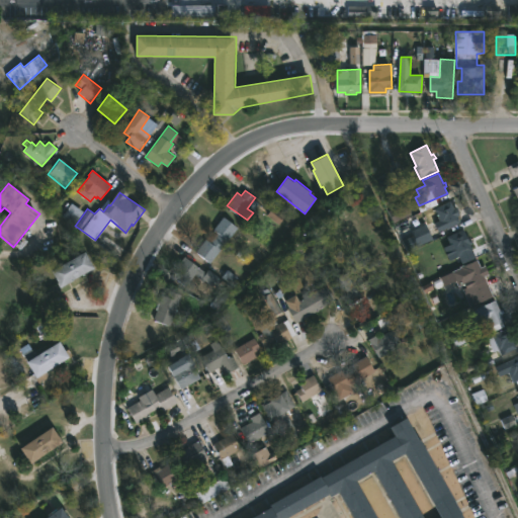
[(451,202),(455,211),(457,210),(459,214),(457,216),(460,222),(435,234),(431,225),(440,221),(435,209),(451,202)]
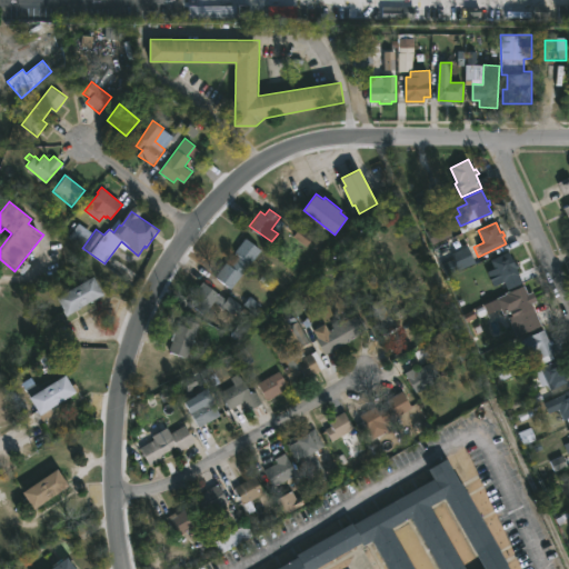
[(428,232),(435,247),(452,238),(446,223),(428,232)]
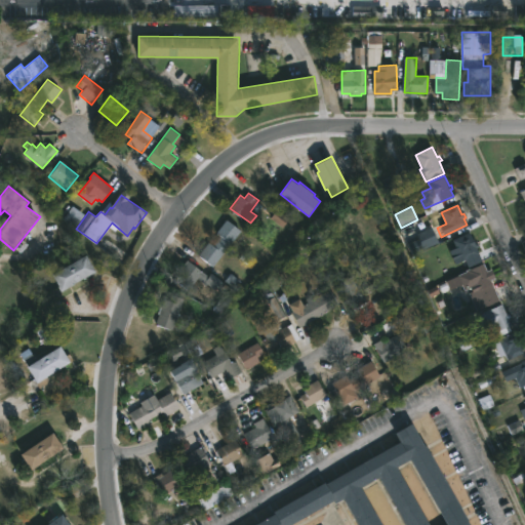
[(241,229),(214,267),(199,255),(208,242),(213,245),(219,235),(216,233),(227,218),(241,229)]
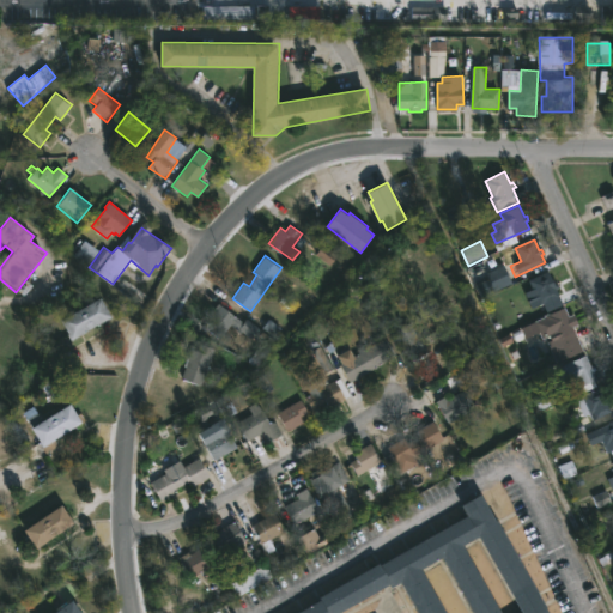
[(513,290),(505,268),(475,278),(484,299),(513,290)]
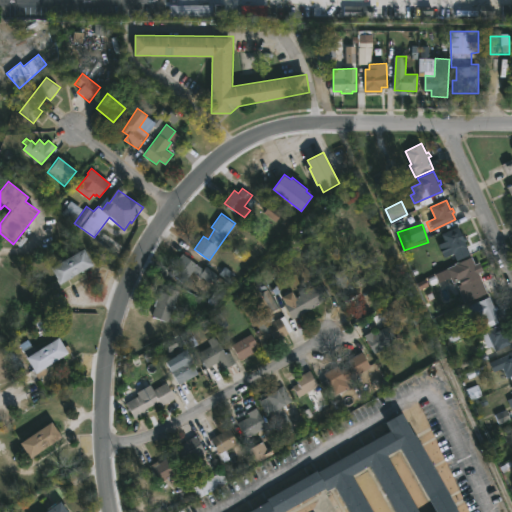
[(458,228),(462,238),(467,236),(471,246),(467,248),(469,253),(458,258),(452,248),(449,249),(443,234),(458,228)]
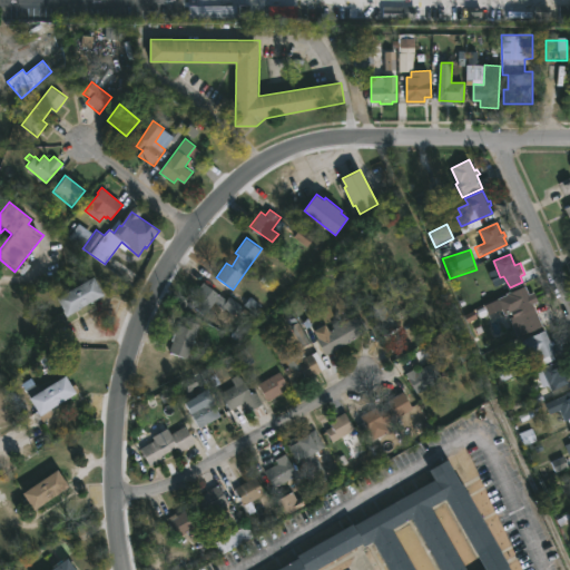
[(94,277),(105,295),(68,315),(57,297),(94,277)]
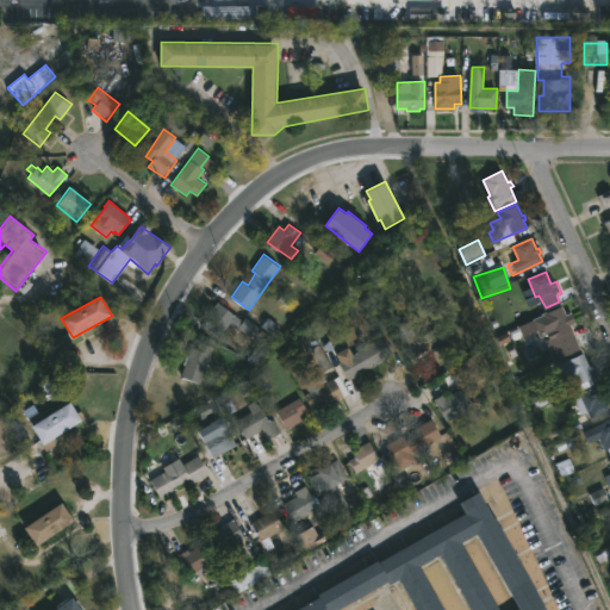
[(219,303),(243,321),(246,317),(259,327),(250,337),(230,322),(219,337),(203,324),(219,303)]
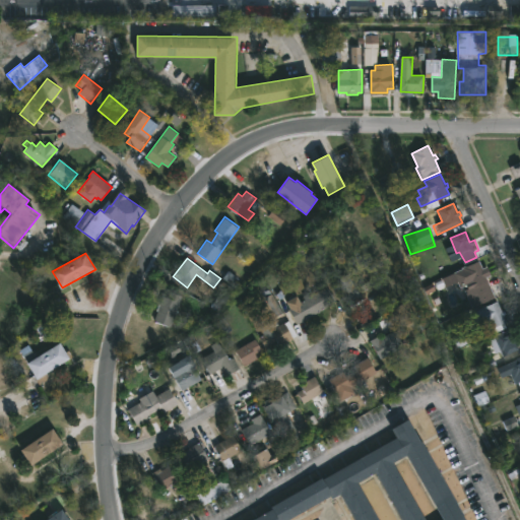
[(479,261),(483,271),(486,270),(488,274),(485,275),(496,298),(479,305),(475,297),(470,299),(467,290),(474,287),(472,282),(461,286),(455,273),(479,261)]
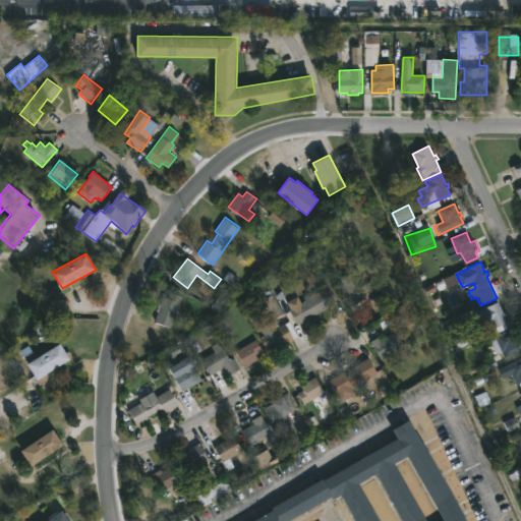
[(348,273),(351,277),(356,274),(366,291),(360,294),(362,299),(348,307),(335,283),(338,281),(337,279),(348,273)]
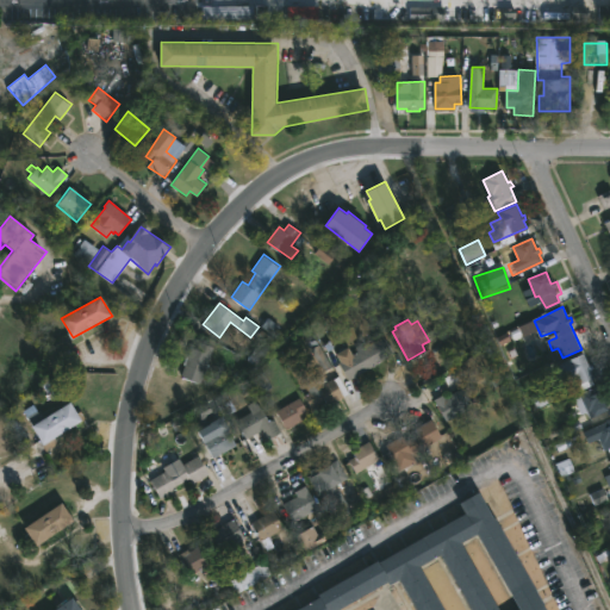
[(384,336),(394,355),(349,381),(338,362),(341,361),(338,356),(349,350),(352,355),(358,350),(356,347),(362,343),(365,347),(384,336)]
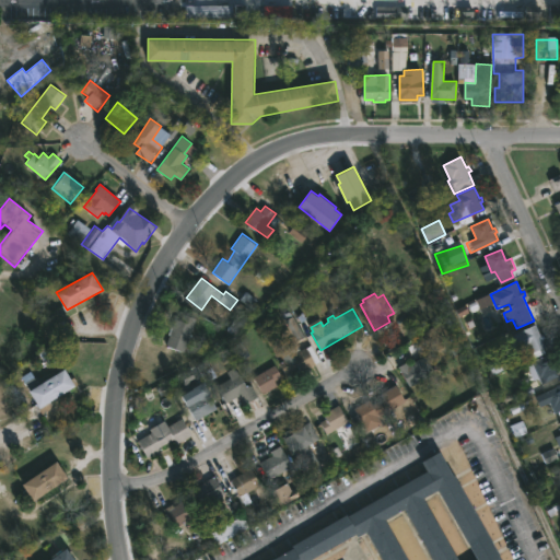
[(194,319),(183,354),(164,348),(173,319),(176,321),(178,314),(194,319)]
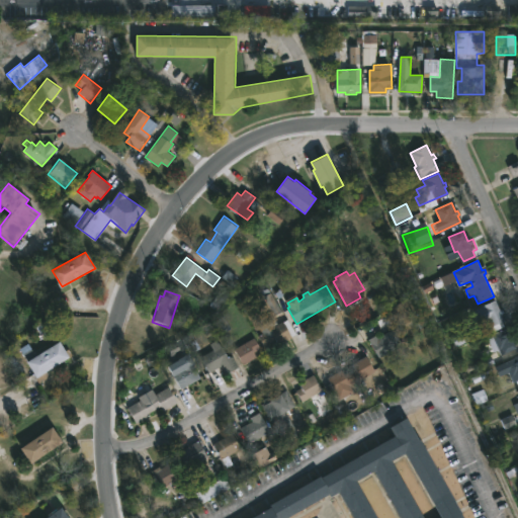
[(497,299),(501,310),(503,310),(505,314),(507,321),(505,322),(507,327),(495,332),(492,327),(489,328),(486,320),(479,323),(472,311),(497,299)]
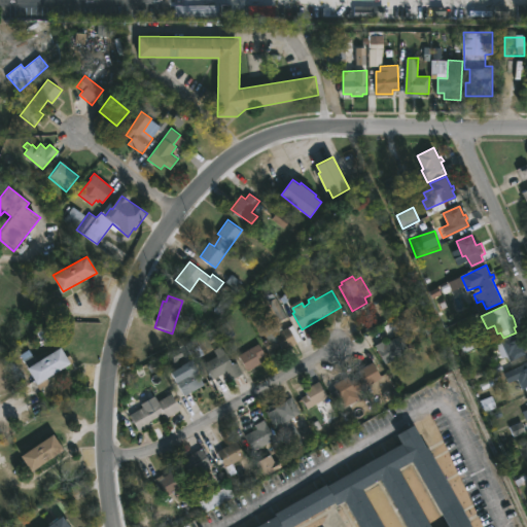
[(279,322),(283,330),(293,324),(303,340),(282,353),(279,349),(271,354),(264,342),(268,339),(262,331),(266,329),(264,325),(271,321),(273,323),(277,320),(279,322)]
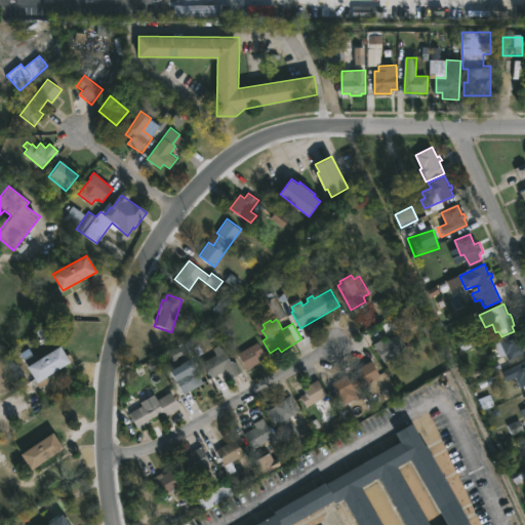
[(523,354),(509,360),(507,354),(493,360),(489,351),(496,348),(494,345),(499,341),(498,339),(516,332),(524,353),(523,354)]
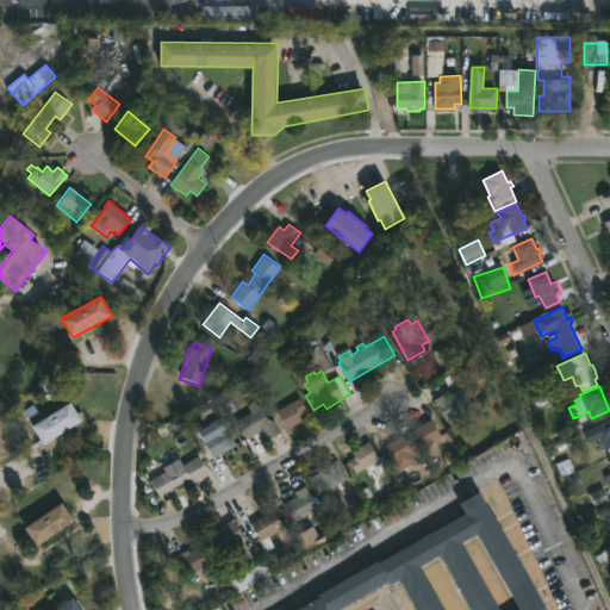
[(468,408),(444,422),(434,404),(461,387),(466,397),(462,398),(468,408)]
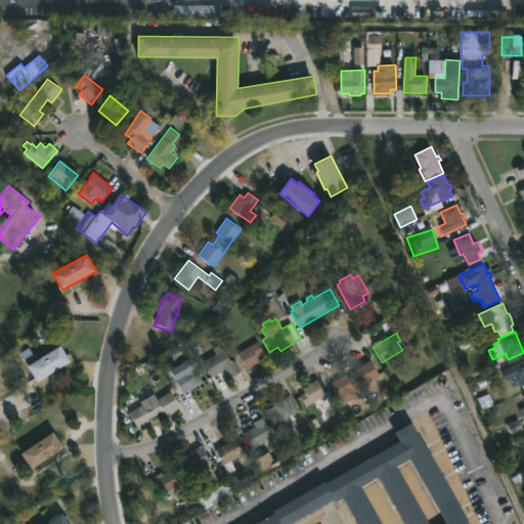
[(257,342),(263,353),(257,356),(259,361),(245,369),(233,346),(243,341),(246,348),(257,342)]
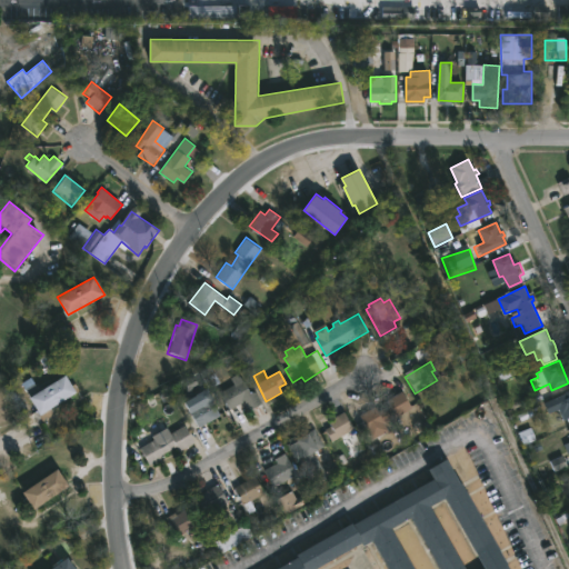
[(261,402),(262,405),(249,411),(245,402),(229,410),(221,392),(235,386),(231,378),(240,375),(249,391),(257,392),(261,402)]
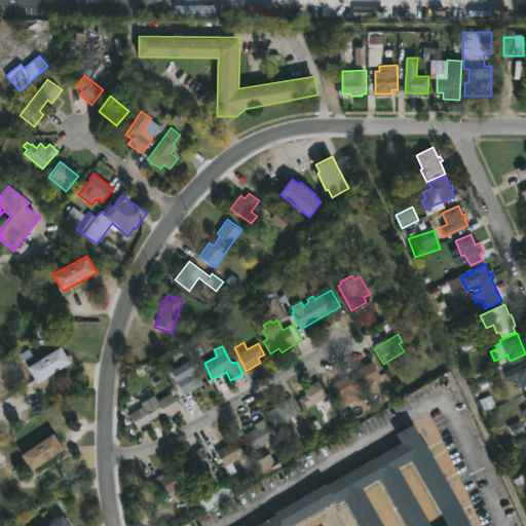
[(52,383),(41,390),(27,368),(61,347),(71,363),(52,374),(57,380),(52,383)]
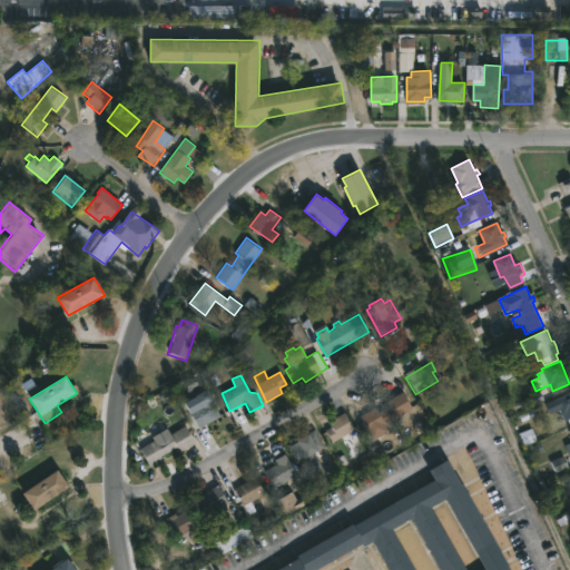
[(207,390),(223,414),(199,428),(187,408),(195,403),(197,408),(202,405),(196,396),(207,390)]
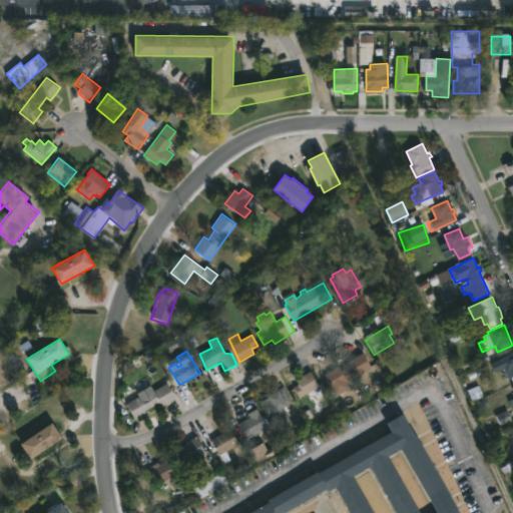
[(371,367),(347,381),(351,388),(336,397),(332,391),(328,394),(316,373),(322,370),(324,372),(330,369),(331,371),(338,366),(341,371),(351,366),(348,362),(363,353),(371,367)]
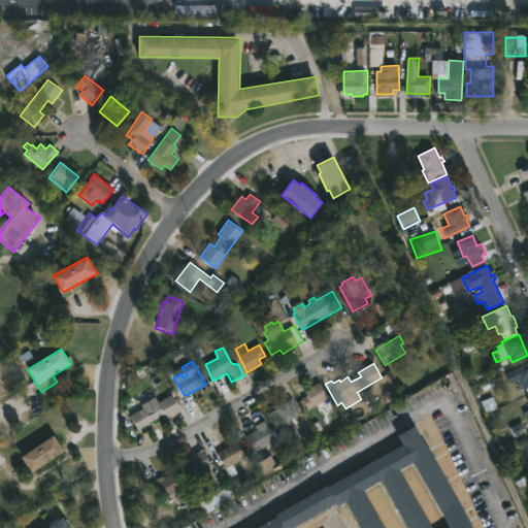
[(527,363),(527,392),(525,384),(521,385),(515,369),(527,363)]
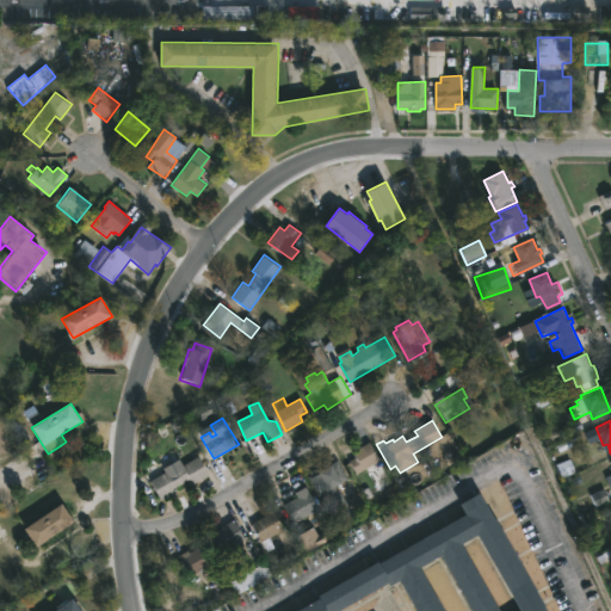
[(381,461),(357,474),(350,461),(356,457),(353,452),(370,443),(381,461)]
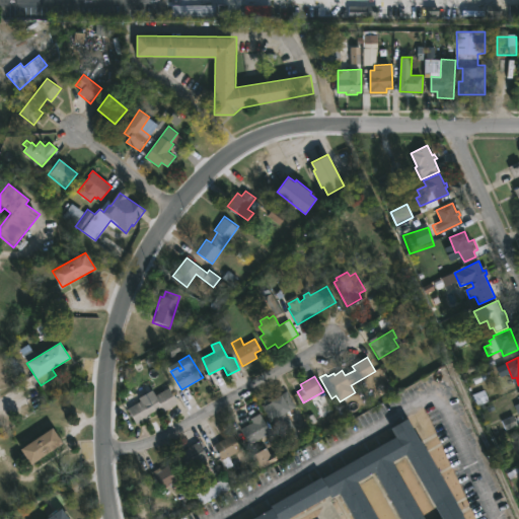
[(167,388),(177,404),(163,413),(160,408),(149,415),(150,417),(136,425),(127,409),(141,400),(142,403),(167,388)]
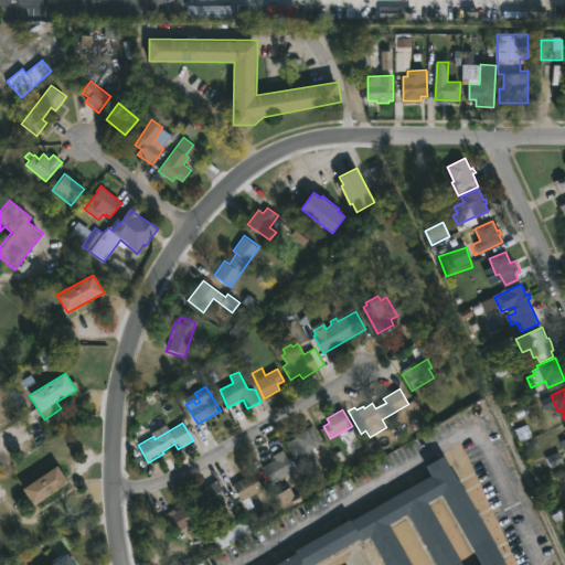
[(313,426),(323,443),(320,445),(324,451),(316,457),(327,475),(310,484),(286,441),(289,439),(287,436),(295,432),(297,436),(313,426)]
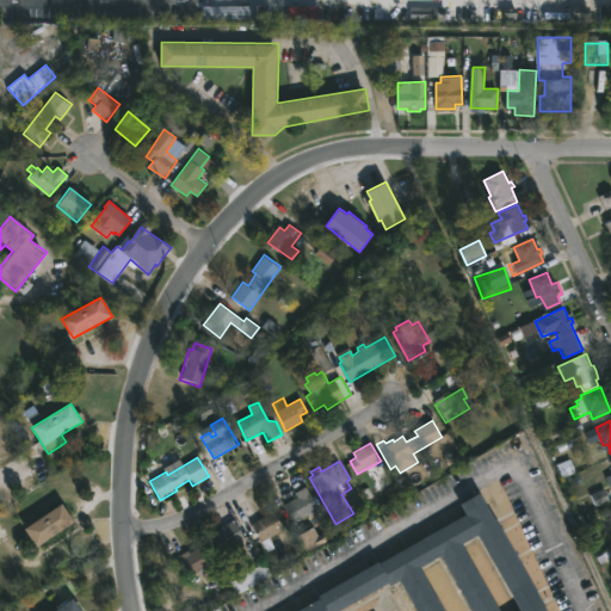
[(292,524),(282,505),(294,499),(291,495),(307,487),(319,510),(292,524)]
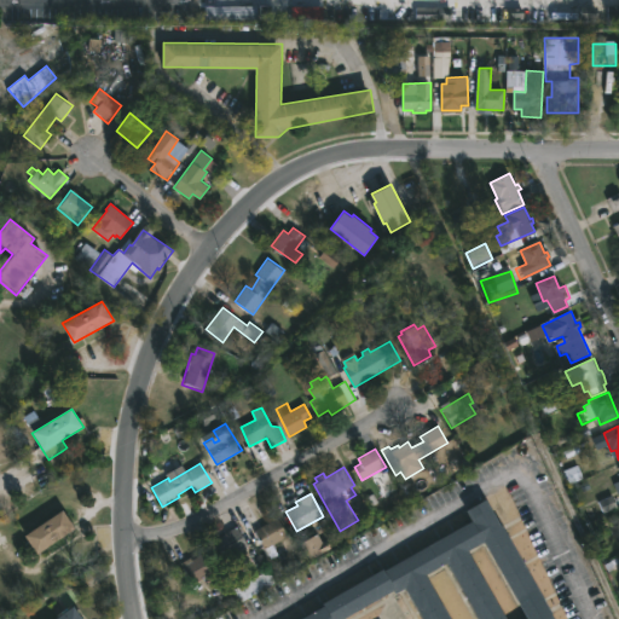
[(502,526),(504,526),(554,614),(553,614),(555,618),(301,618),(323,607),(322,605),(473,521),(468,512),(487,499),(502,526)]
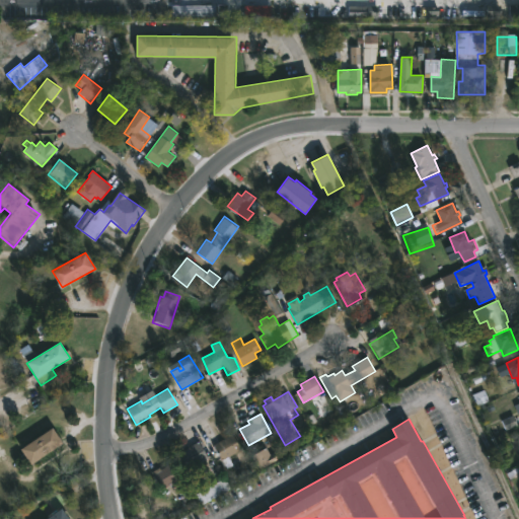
[(63,443),(30,465),(20,449),(53,428),(63,443)]
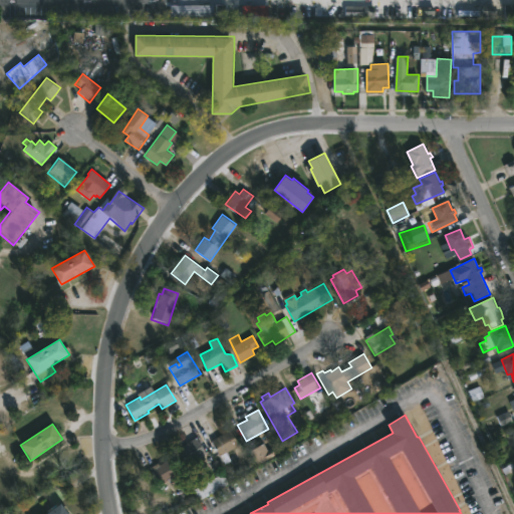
[(221,457),(220,457),(211,441),(231,430),(240,446),(221,457)]
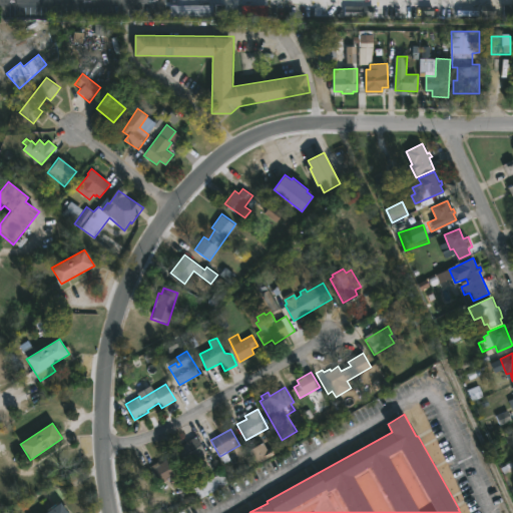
[(205,452),(182,465),(173,449),(197,437),(205,452)]
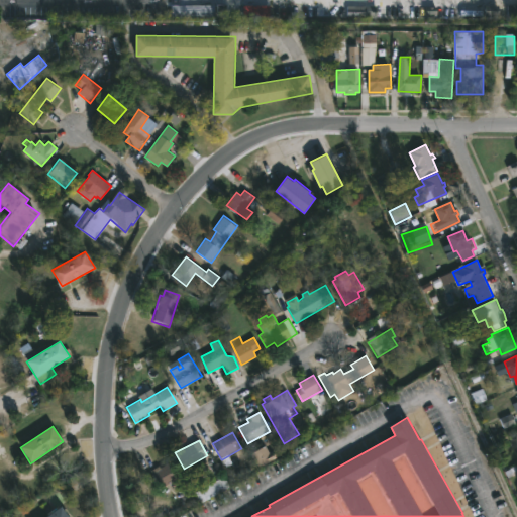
[(257,469),(272,461),(265,447),(250,455),(257,469)]
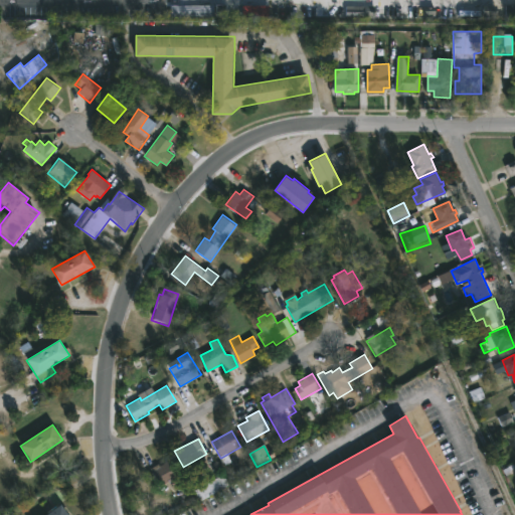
[(152,470),(160,486),(178,477),(170,461),(152,470)]
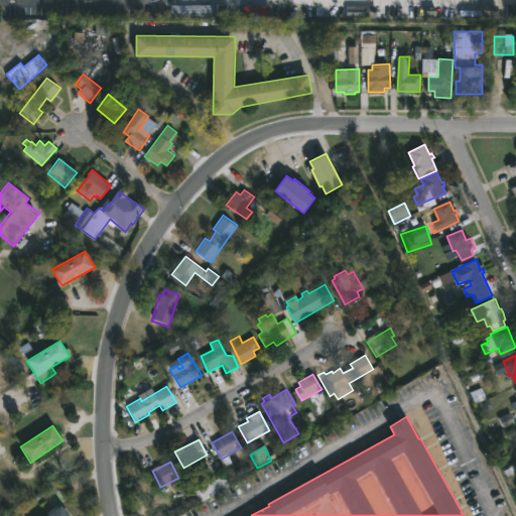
[(229,486),(200,503),(192,492),(223,475),(229,486)]
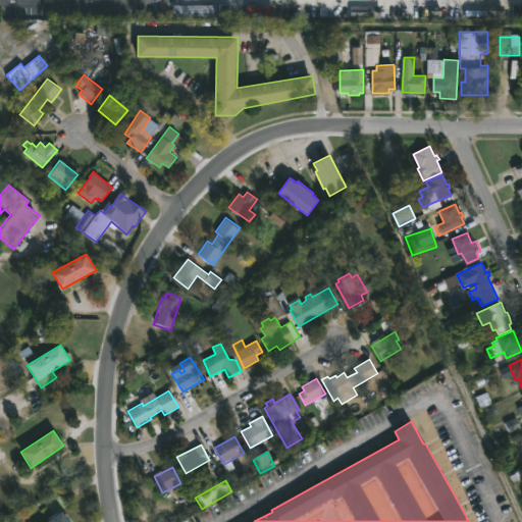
[(47,521),(49,521),(48,519),(54,515),(47,505),(60,494),(67,506),(61,511),(68,521),(47,521)]
